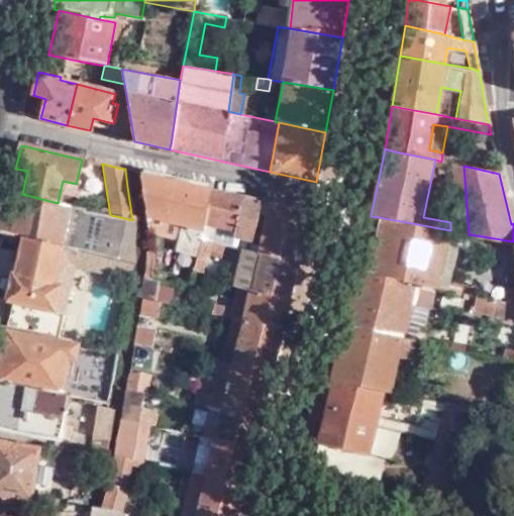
[(210,198),(211,189),(150,175),(140,173),(143,188),(147,216),(182,224),(176,249),(197,253),(200,238),(203,229),(210,198)]
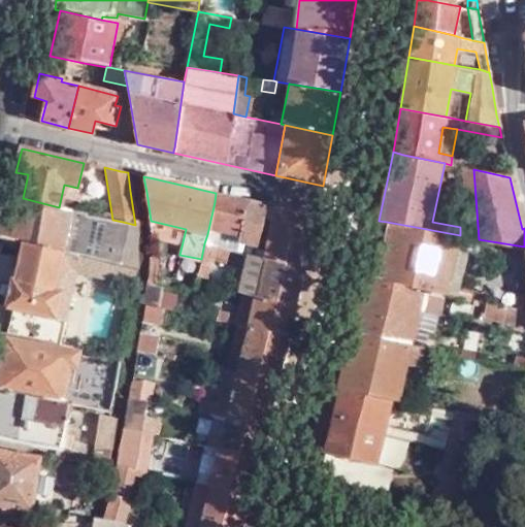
[(72,210),(77,188),(64,185),(59,207),(72,210)]
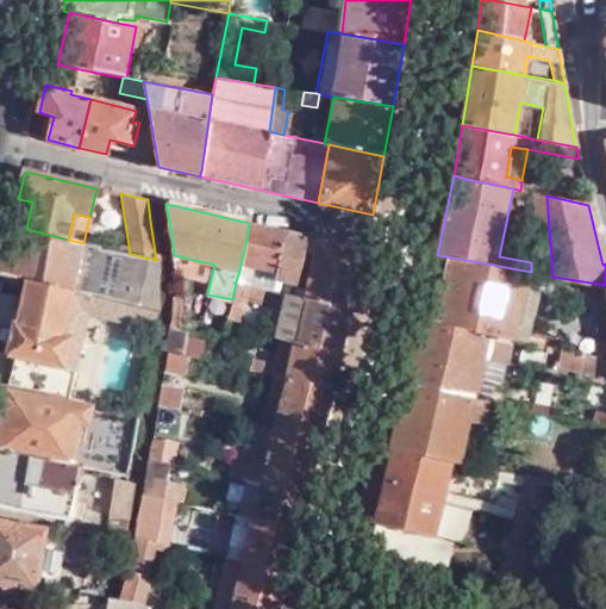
[(268,228),(249,223),(248,234),(239,271),(236,281),(249,283),(254,263),(279,269),(287,231),(268,228)]
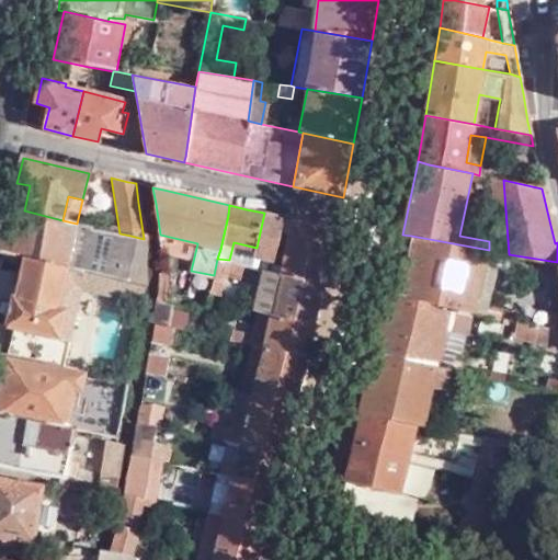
[(67,267),(82,271),(100,275),(127,282),(143,285),(144,283),(144,239),(131,236),(120,233),(77,224),(63,220),(24,210),(6,207),(0,233),(0,251),(24,258),(67,267)]
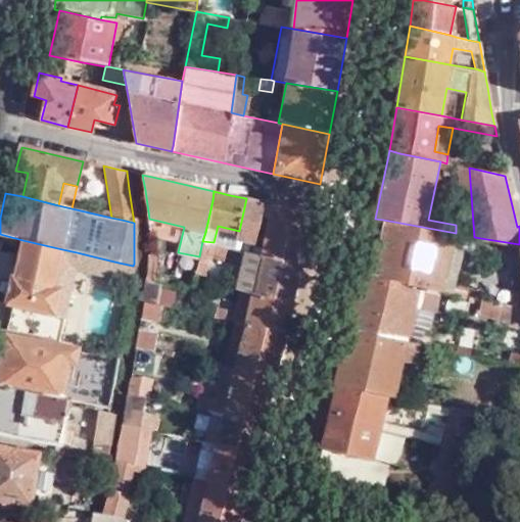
[(247,250),(253,252),(255,241),(264,207),(265,203),(246,198),(239,231),(237,237),(237,238),(250,241),(247,250)]
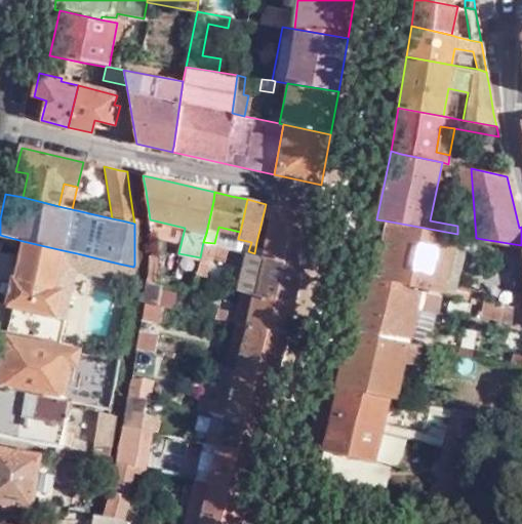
[(275,206),(264,255),(303,265),(315,215),(275,206)]
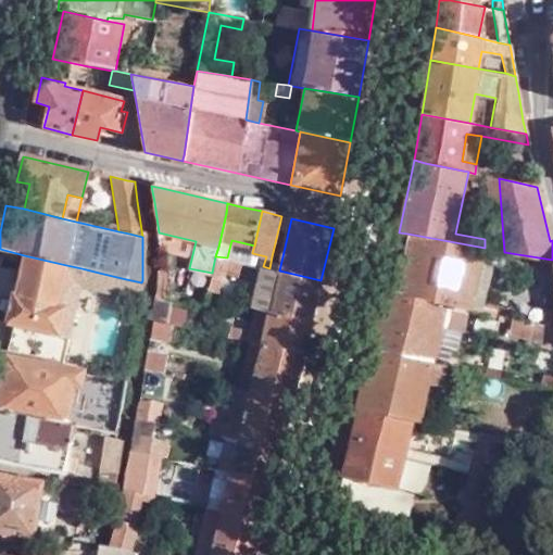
[(443,302),(468,307),(470,308),(485,248),(407,234),(394,293),(443,302)]
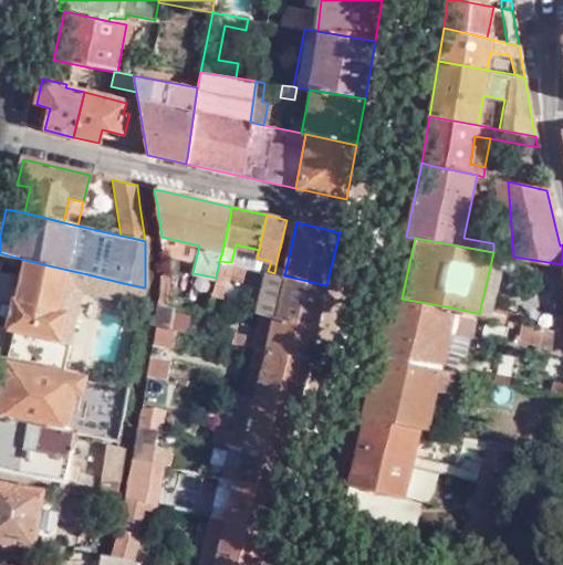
[(493,252),(479,314),(491,316),(503,254),(493,252)]
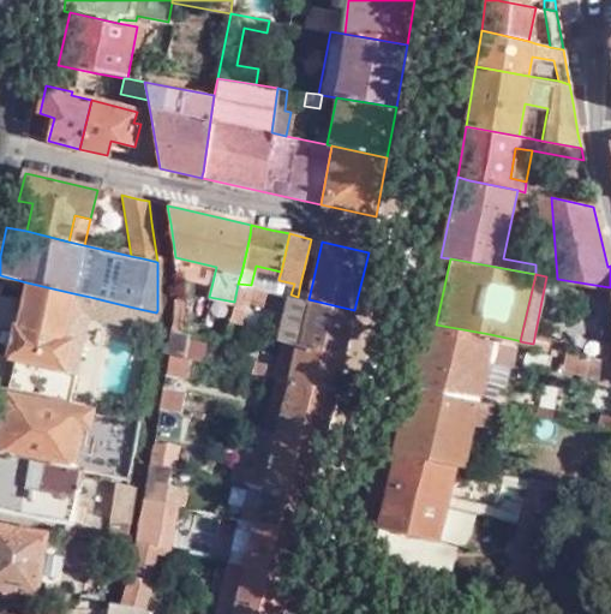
[(276,292),(291,294),(294,284),(279,280),(276,292)]
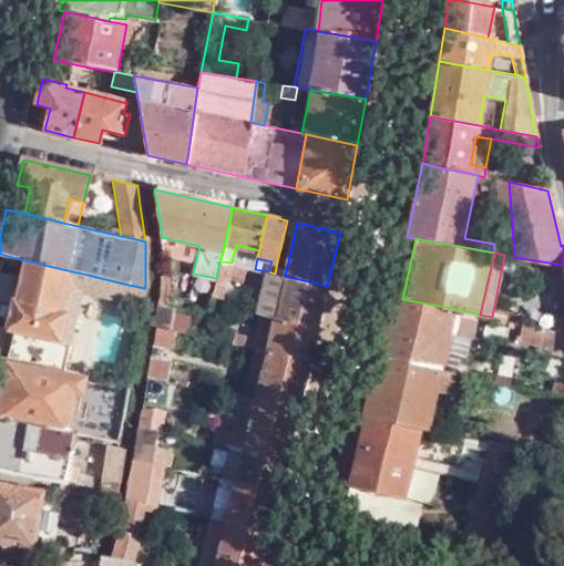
[(58,310),(68,270),(24,260),(14,299),(12,299),(6,327),(9,328),(8,331),(59,343),(65,312),(58,310)]
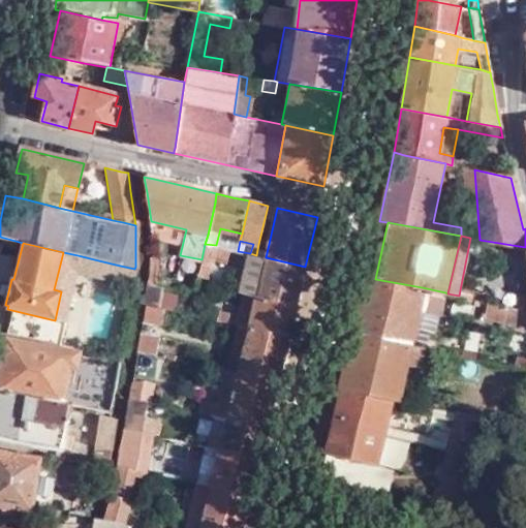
[(213,259),(216,245),(205,244),(195,284),(207,286),(213,259)]
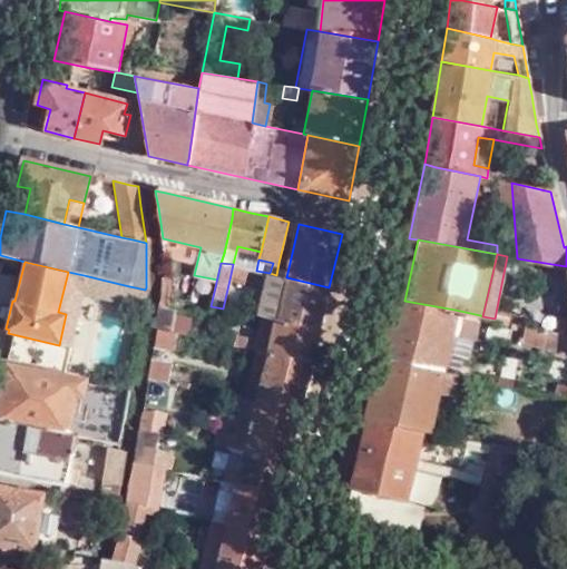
[(244,283),(247,268),(233,264),(230,280),(244,283)]
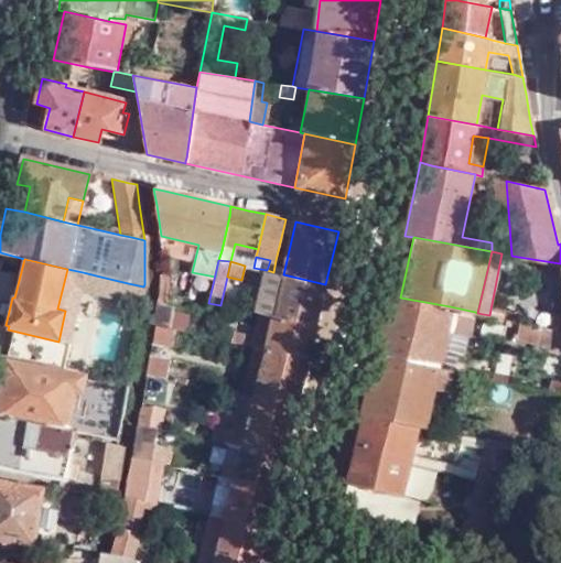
[(83,272),(67,269),(57,309),(65,311),(58,342),(69,344),(81,293),(140,307),(143,287),(128,283),(100,277),(83,272)]
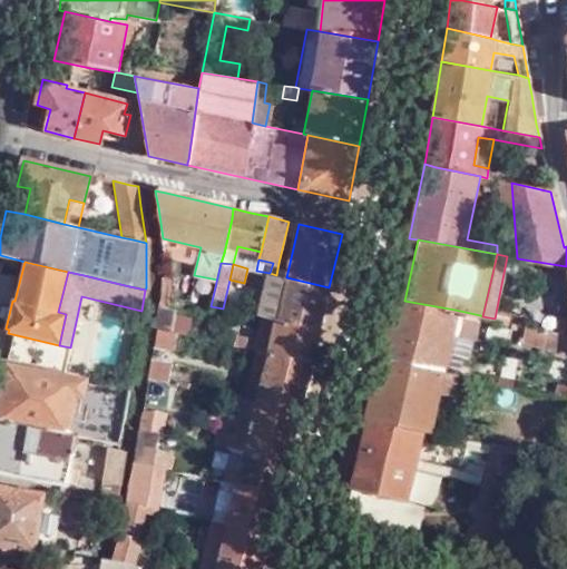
[(319,331),(329,287),(286,277),(276,275),(270,273),(258,316),(260,317),(275,321),(304,327),(319,331)]
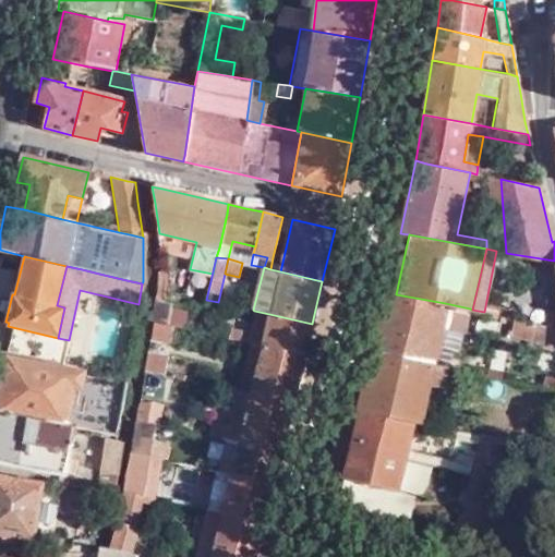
[(175,271),(160,269),(157,300),(166,302),(170,303),(175,271)]
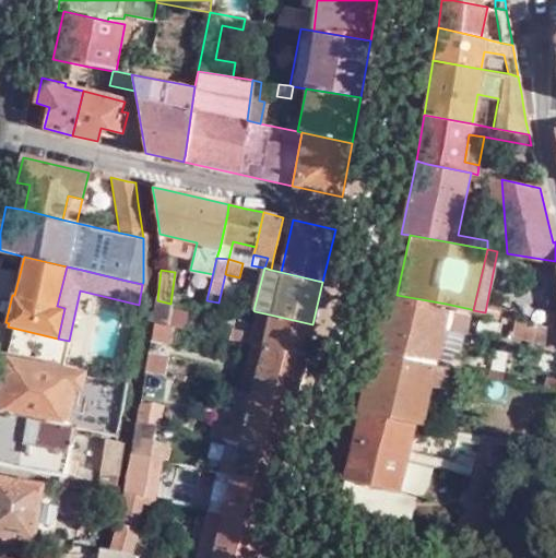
[(389,293),(376,352),(433,364),(440,328),(446,304),(397,295),(389,293)]
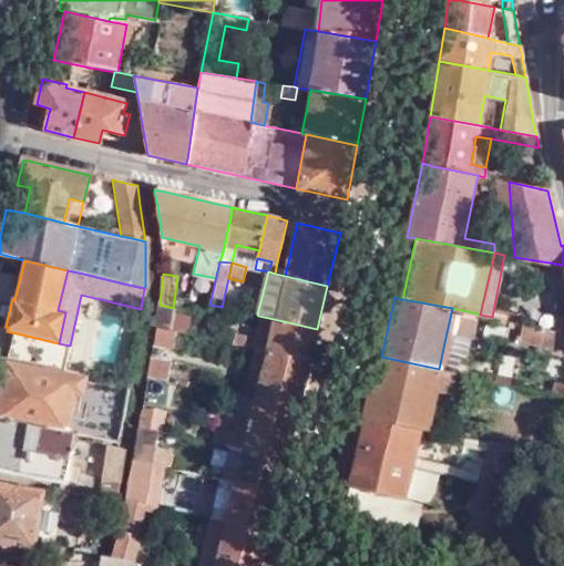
[(170,329),(174,308),(173,308),(168,307),(160,305),(156,326),(170,329)]
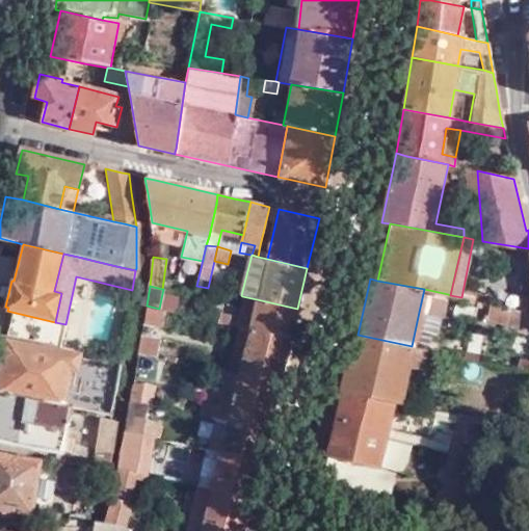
[(443,317),(448,294),(424,289),(419,312),(438,316),(443,317)]
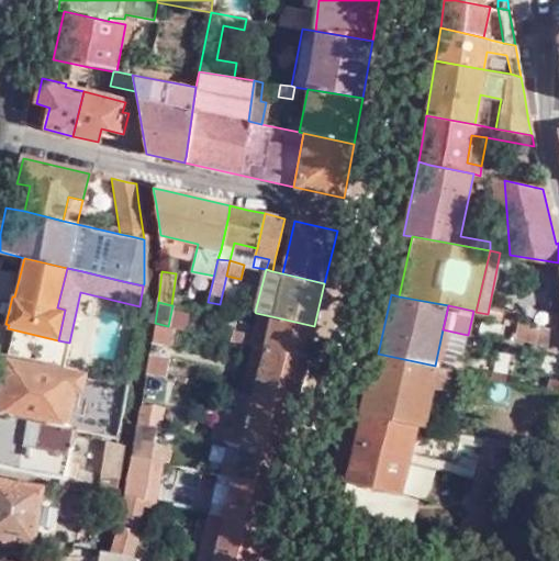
[(306,360),(314,326),(300,323),(271,316),(256,313),(255,312),(249,333),(232,329),(228,341),(249,346),(252,347),(263,350),(306,360)]
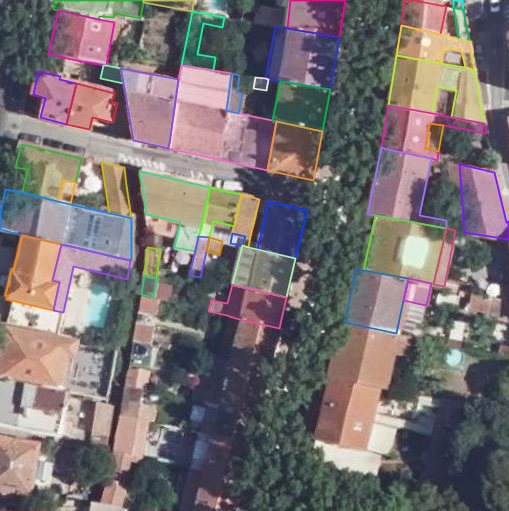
[(508,314),(508,299),(470,291),(468,306),(508,314)]
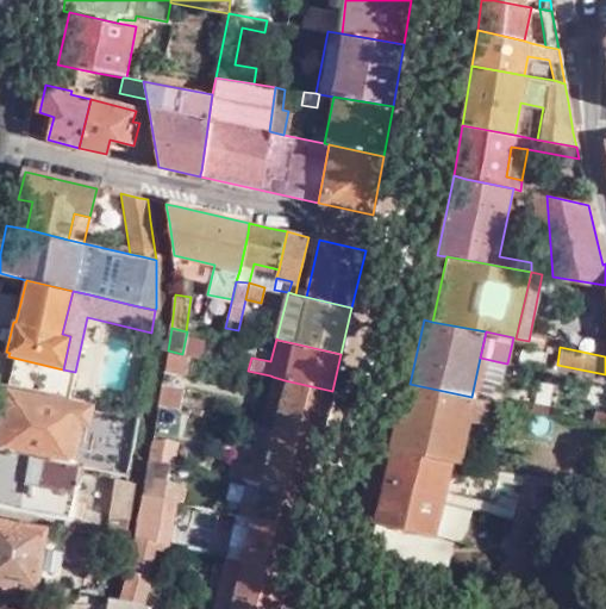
[(185,374),(188,355),(182,354),(168,350),(164,370),(185,374)]
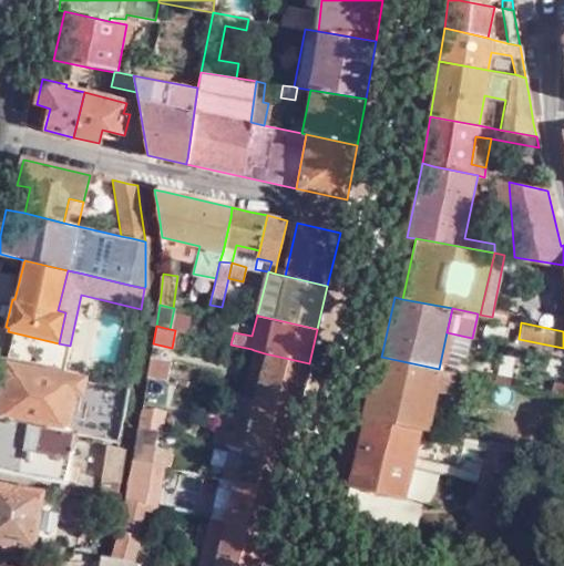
[(463,352),(467,337),(447,332),(439,369),(454,371),(459,351),(463,352)]
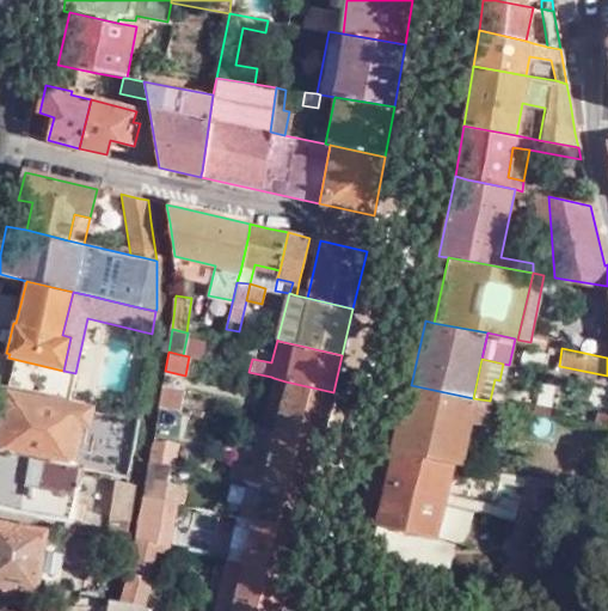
[(63,371),(14,360),(8,386),(68,401),(75,373),(63,371)]
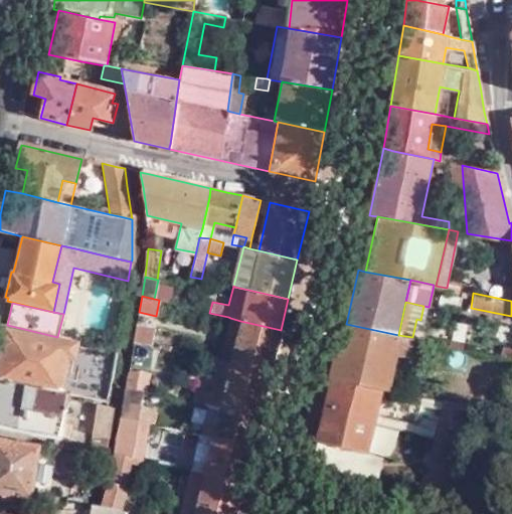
[(207,356),(230,362),(240,321),(230,318),(228,317),(220,352),(209,349),(207,356)]
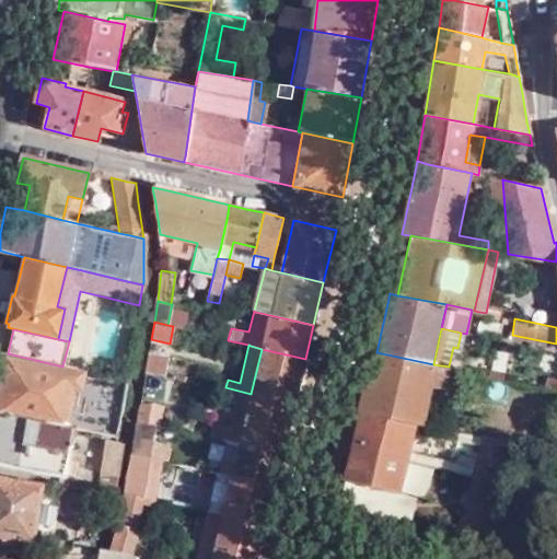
[(262,349),(251,394),(294,405),(305,359),(262,349)]
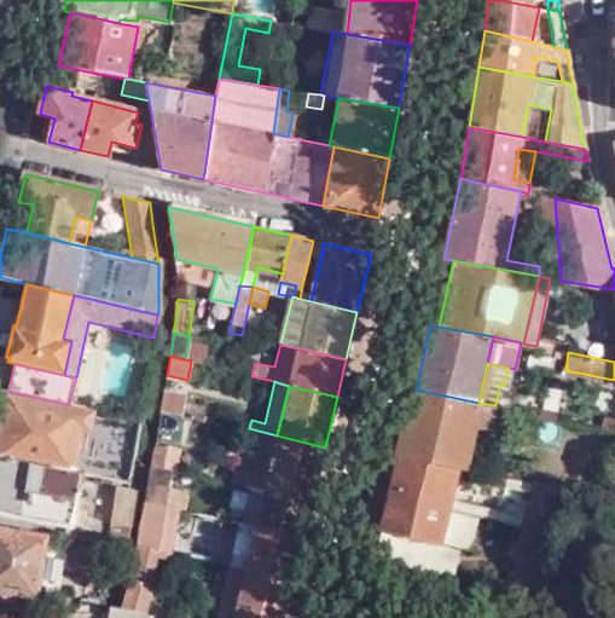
[(487,442),(495,405),(479,403),(416,390),(400,456),(457,466),(464,467),(470,439),(487,442)]
